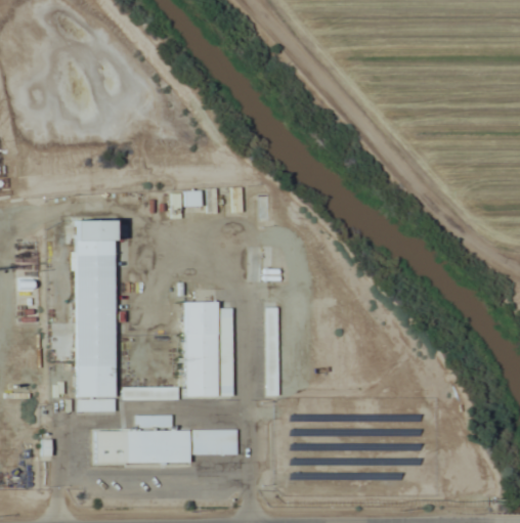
[(183,190),(184,207),(199,206),(199,190),(183,190)]
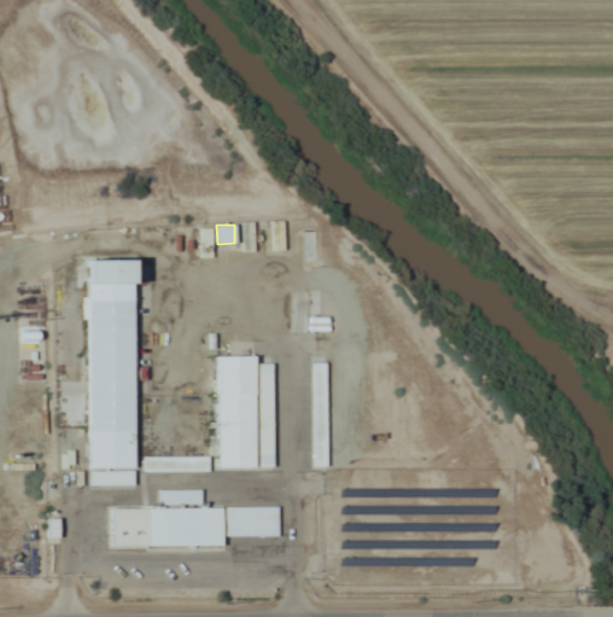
[(88,469),(135,469),(134,260),(87,261),(88,469)]
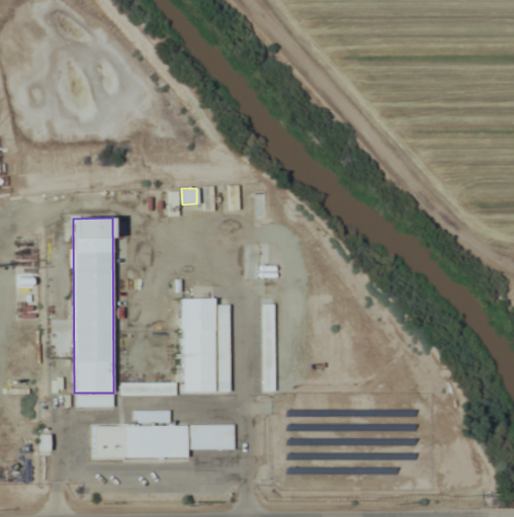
[(277,277),(277,265),(261,265),(261,277),(277,277)]
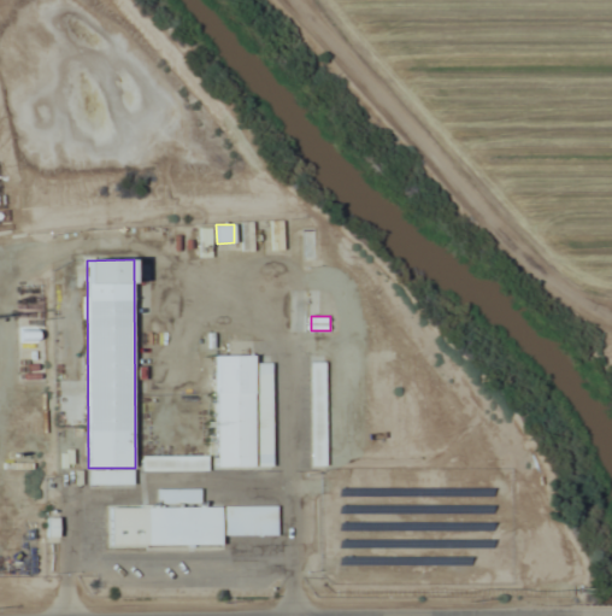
[(217,356),(218,468),(275,468),(274,363),(257,363),(257,356),(217,356)]
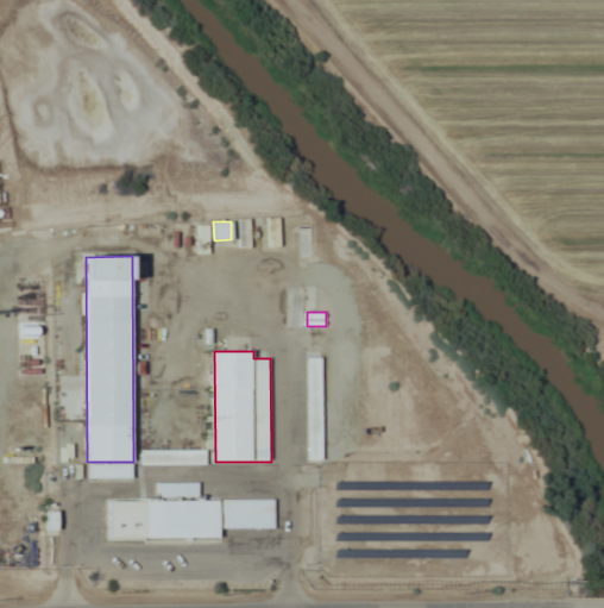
[(323,358),(308,358),(308,462),(323,462),(323,358)]
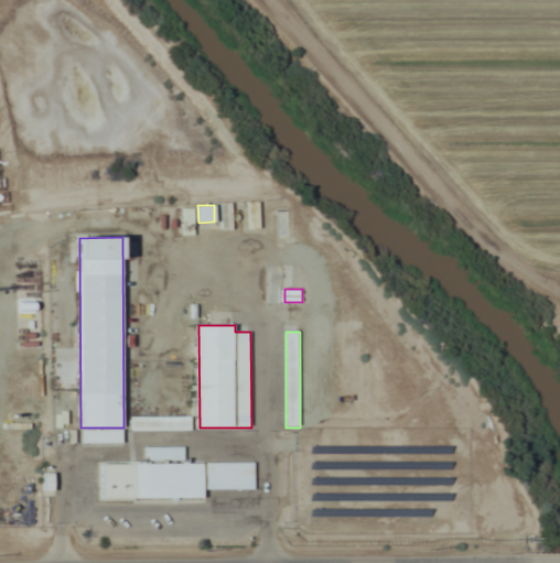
[(193,417),(132,417),(132,431),(193,431),(193,417)]
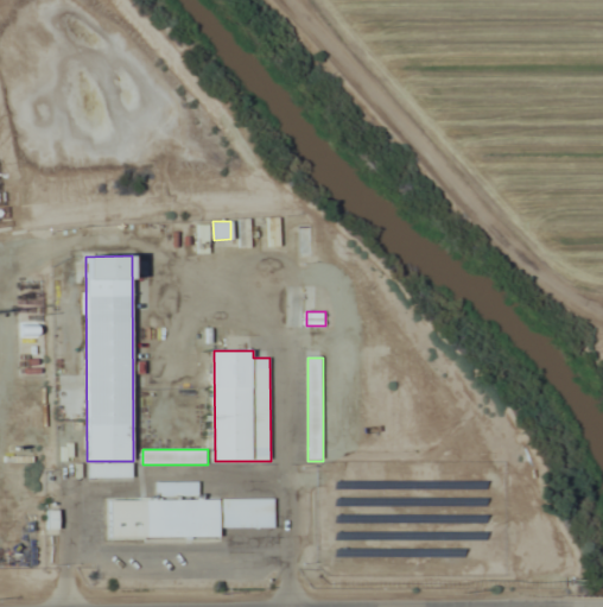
[(222,538),(222,529),(277,528),(277,499),(110,499),(110,539),(222,538)]
